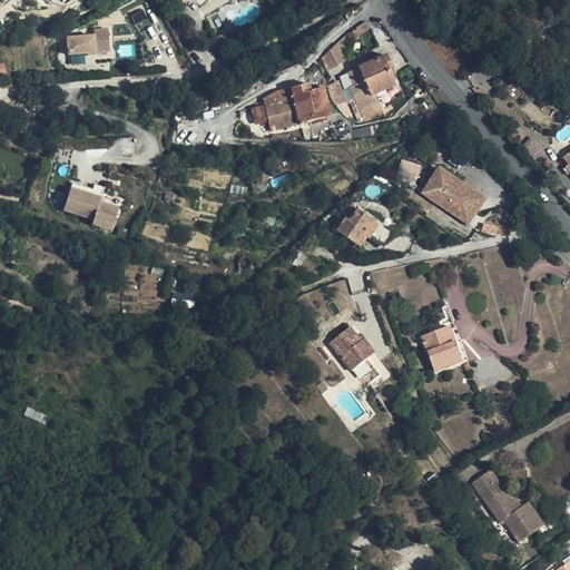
[(187,2),(185,0),(167,0),(177,11),(187,2)]
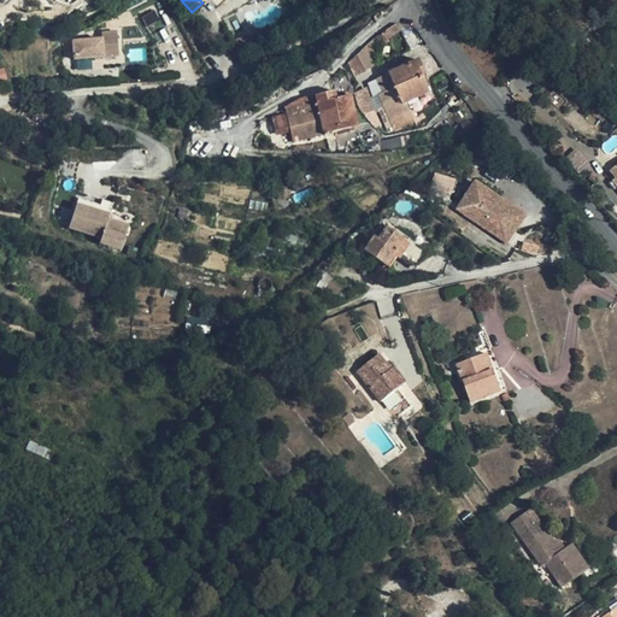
[(103,41),(74,43),(76,62),(105,59),(103,41)]
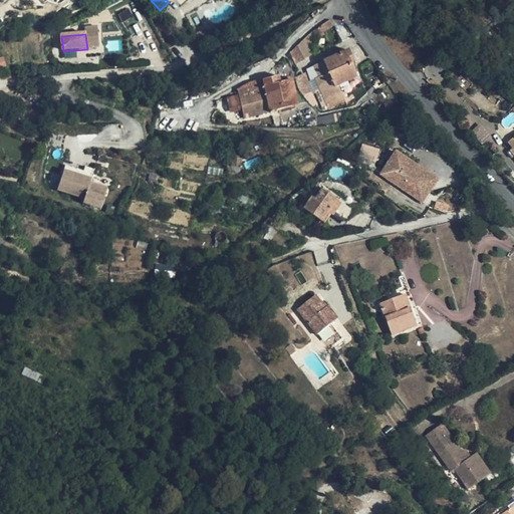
[(304,60),(297,47),(289,54),(296,65),(304,60)]
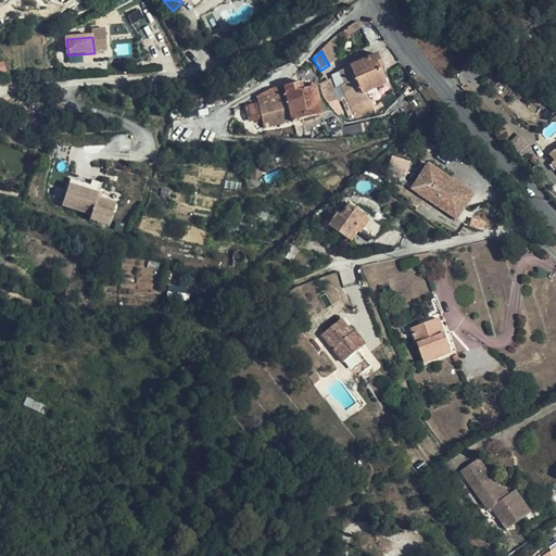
[(381,64),(377,54),(350,66),(340,71),(340,72),(332,76),(337,87),(342,85),(346,96),(356,117),(374,110),(366,92),(386,84),(383,79),(379,70),(377,66),(381,64)]
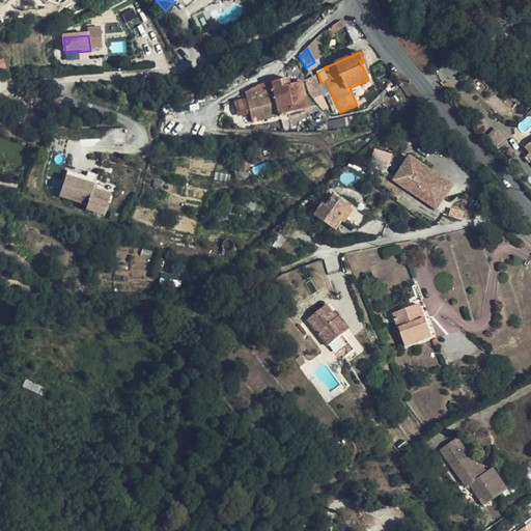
[(323,95),(316,79),(306,81),(308,93),(314,100),(323,95)]
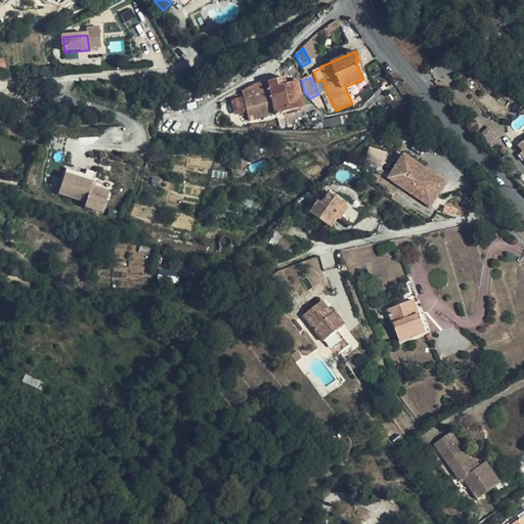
[(281,86),(279,79),(267,82),(269,89),(244,95),(244,99),(247,108),(249,121),(298,108),(294,92),(300,91),(298,82),(286,85),(281,86)]
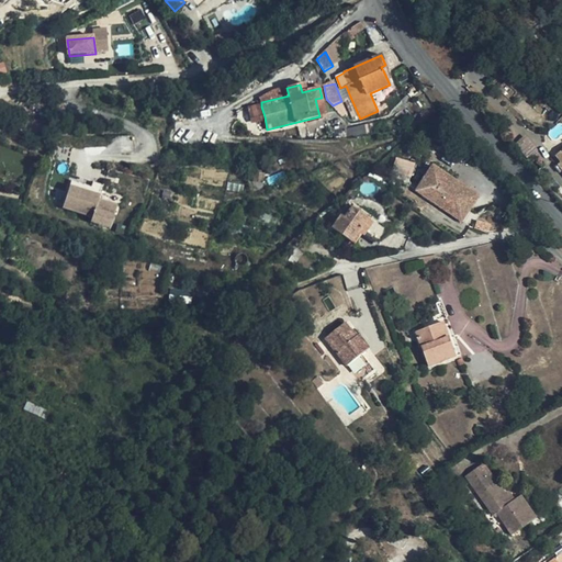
[(350,97),(346,86),(340,88),(345,99),(350,97)]
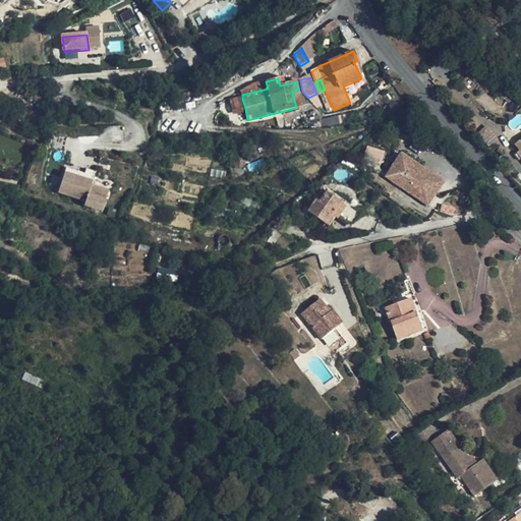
[(302,107),(298,91),(292,92),(296,108),(302,107)]
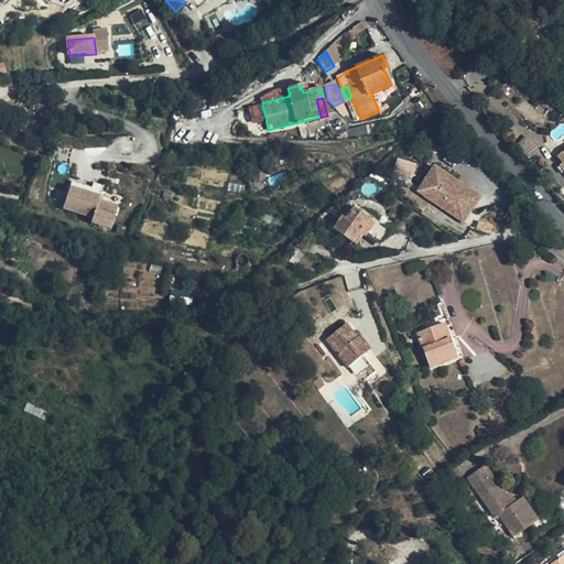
[(353,121),(343,101),(334,106),(339,111),(344,116),(349,122),(353,121)]
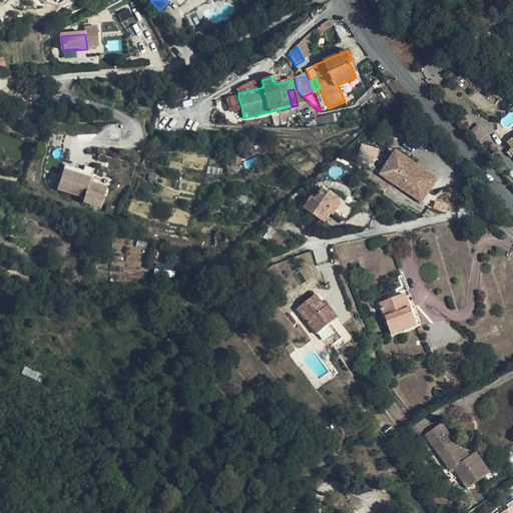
[(241,106),(238,97),(227,99),(230,108),(241,106)]
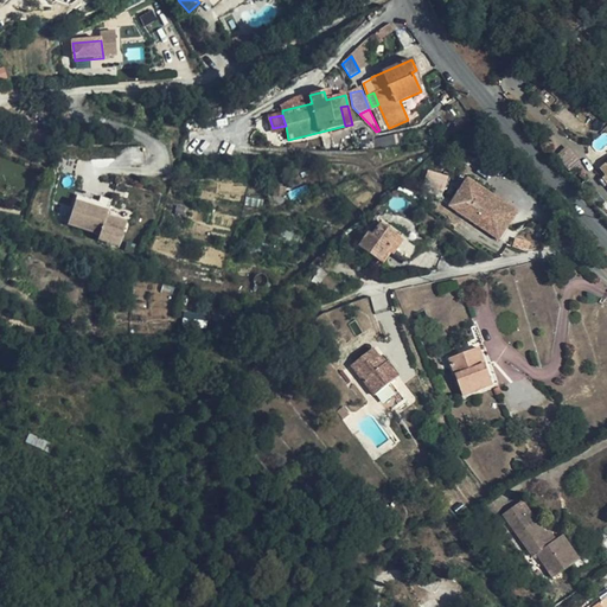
[(577,164),(566,149),(556,158),(569,172),(577,164)]
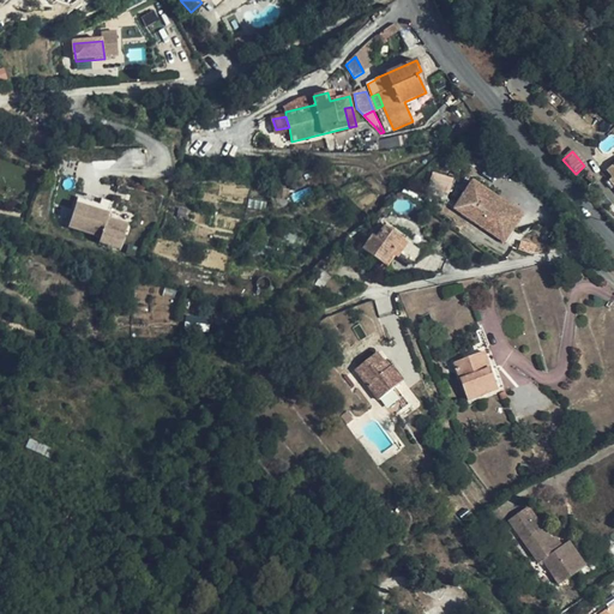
[(453,178),(433,172),(428,187),(450,193),(453,178)]
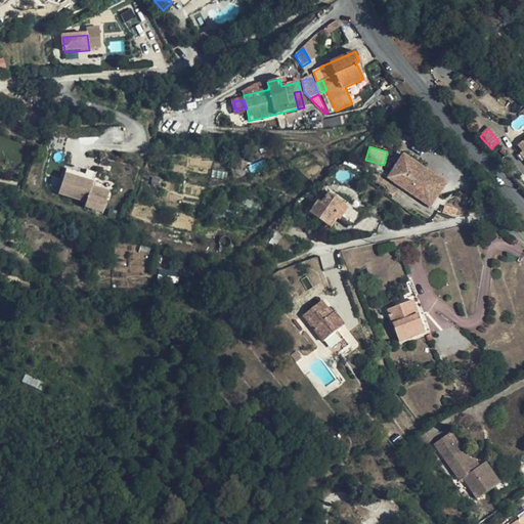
[(399,158),(384,181),(427,208),(442,185),(399,158)]
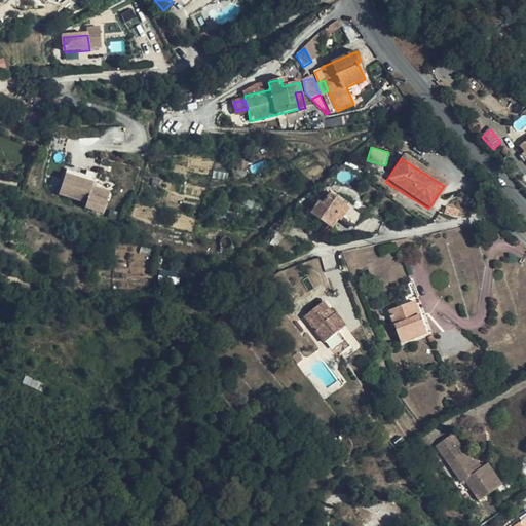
[(94,184),(67,175),(60,196),(86,205),(86,207),(102,213),(109,193),(92,187),(94,184)]
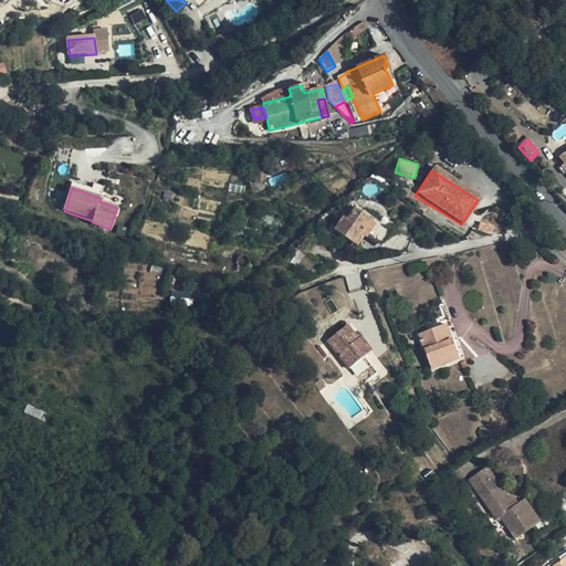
[(389,232),(355,208),(347,219),(344,217),(335,229),(355,243),(364,231),(381,243),(389,232)]
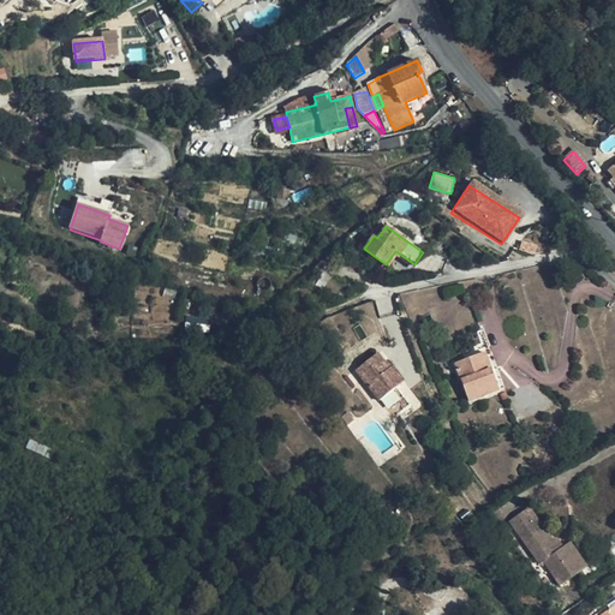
[(505,388),(490,352),(485,353),(457,364),(470,401),(499,390),(505,388)]
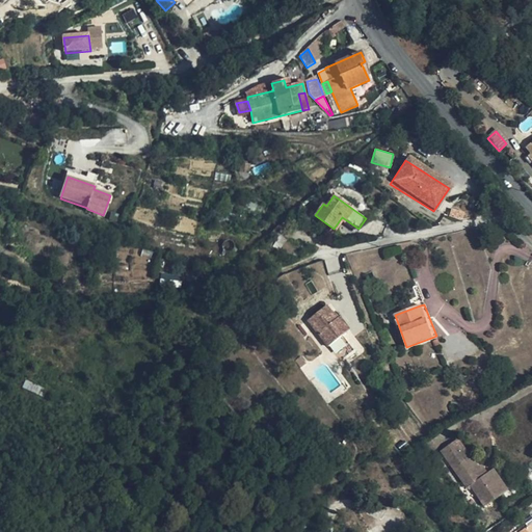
[(338,320),(327,307),(315,316),(308,321),(328,347),(347,331),(349,330),(340,318),(338,320)]
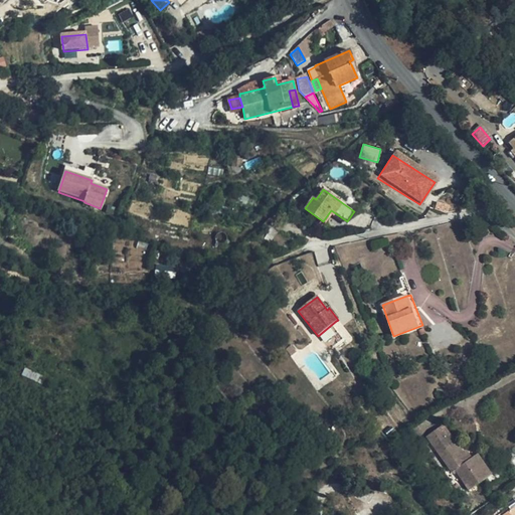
[(308,337),(299,326),(297,328),(306,339),(308,337)]
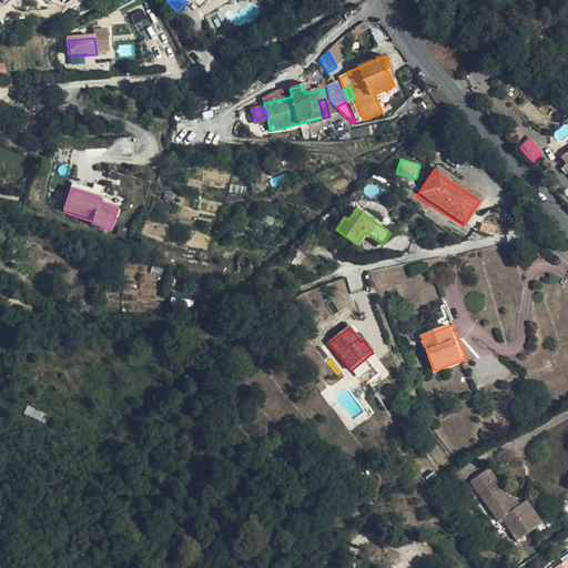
[(49,418),(28,407),(24,414),(46,425),(49,418)]
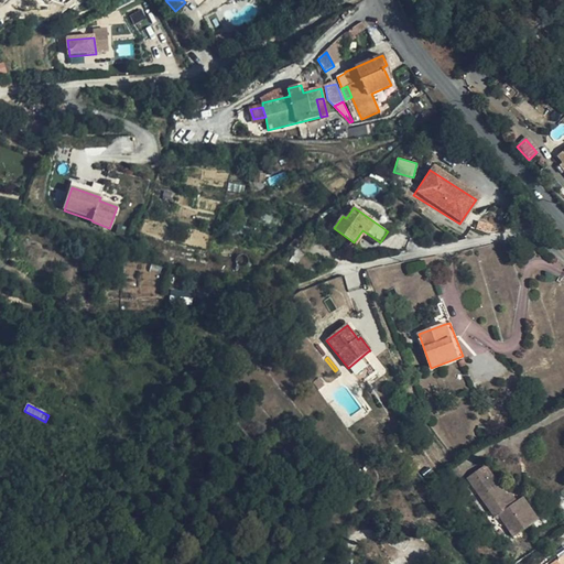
[(108,438),(100,434),(96,443),(105,446),(108,438)]
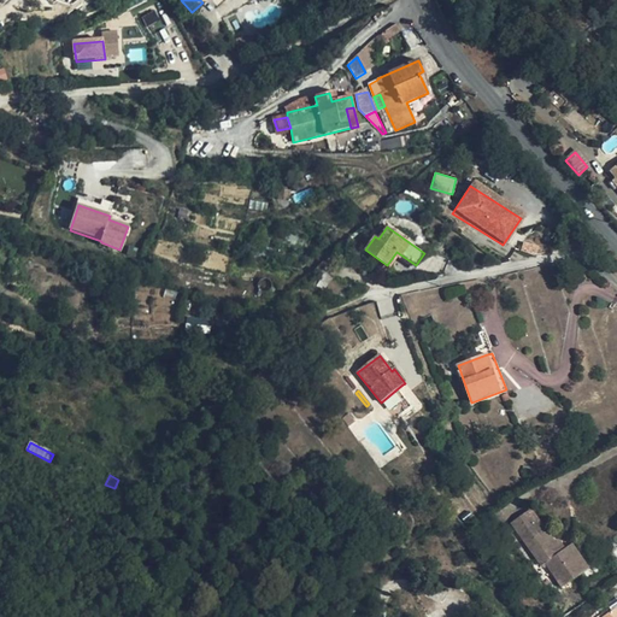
[(556,544),(532,509),(512,523),(541,565),(545,563),(562,587),(589,569),(573,545),(565,548),(562,552),(556,544)]
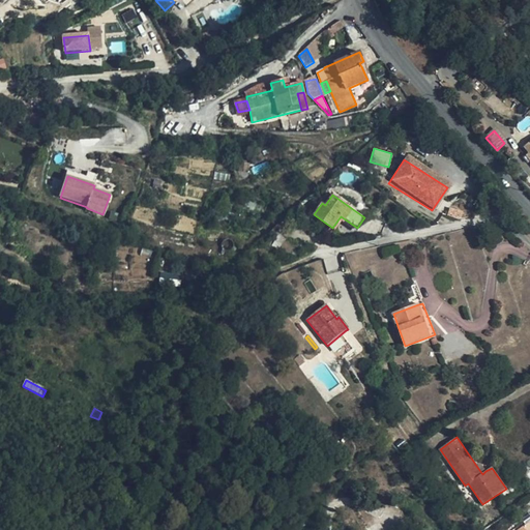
[(443,465),(434,451),(423,460),(433,472),(443,465)]
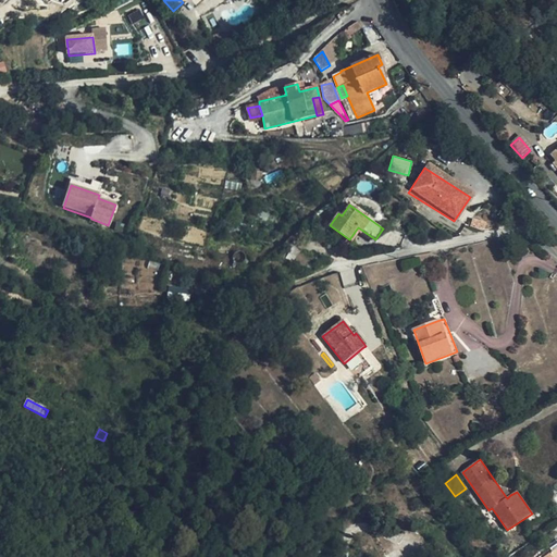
[(510,495),(505,487),(502,491),(507,498),(510,495)]
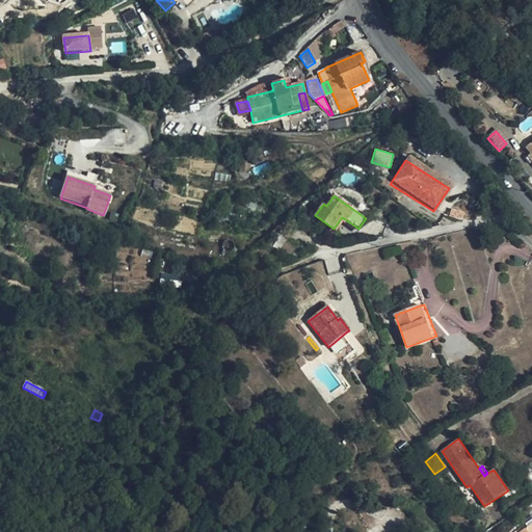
[(531,531),(531,520),(531,521),(531,523),(531,524),(520,531),(531,531)]
